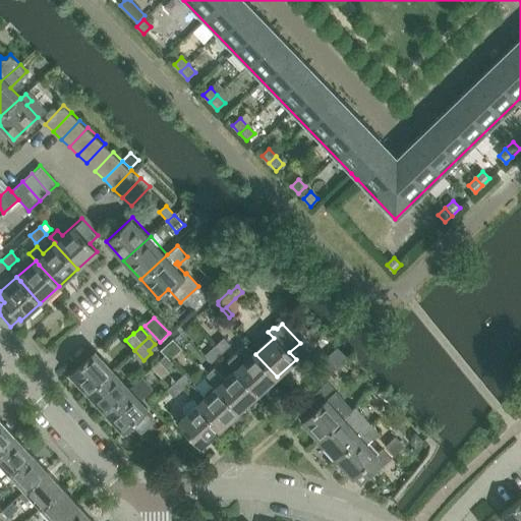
[(230,344),(224,337),(214,346),(220,353),(230,344)]
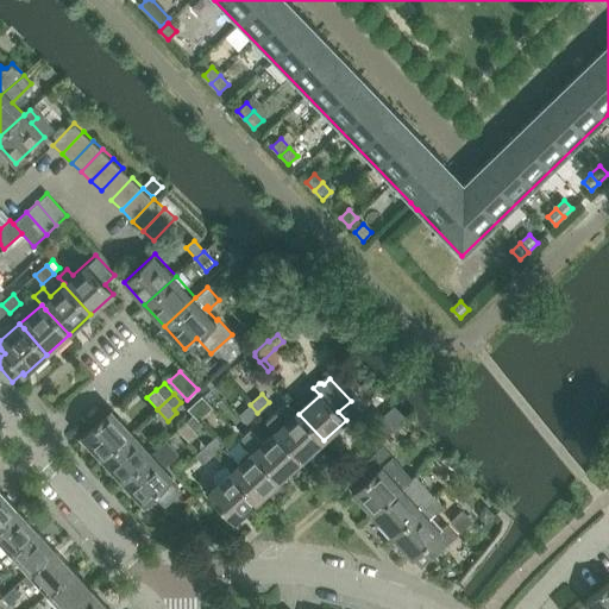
[(288,401),(265,421),(277,434),(301,460),(324,440),(299,414),(288,401)]
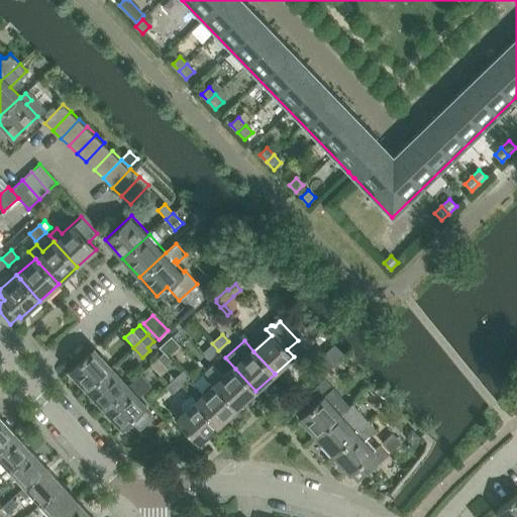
[(202,351),(209,359),(218,350),(212,343),(202,351)]
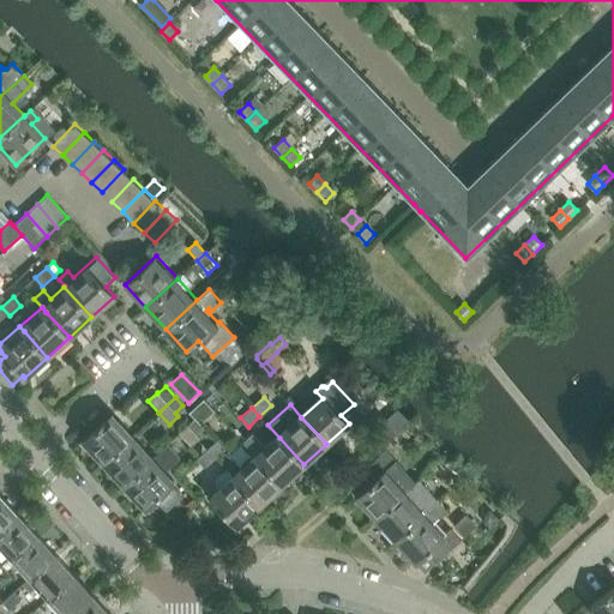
[(399,410),(387,421),(398,432),(410,421),(404,415),(399,410)]
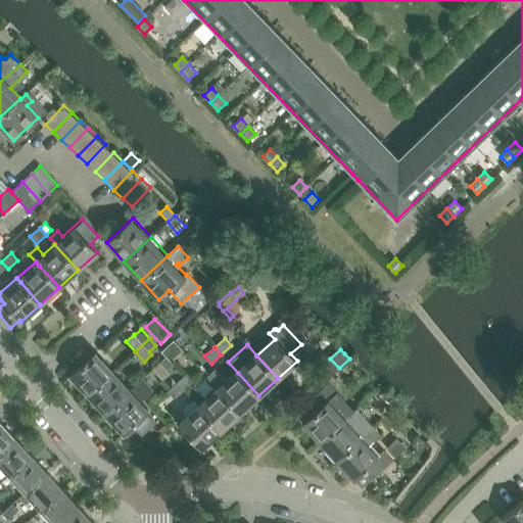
[(93,353),(69,375),(88,394),(110,373),(93,353)]
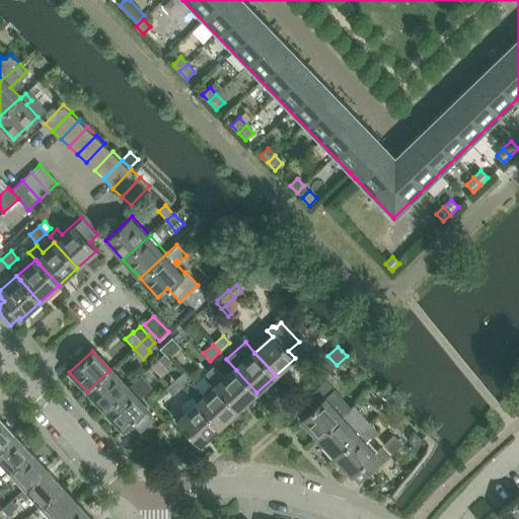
[(314,358),(317,361),(308,370),(319,381),(337,365),(327,356),(322,351),(314,358)]
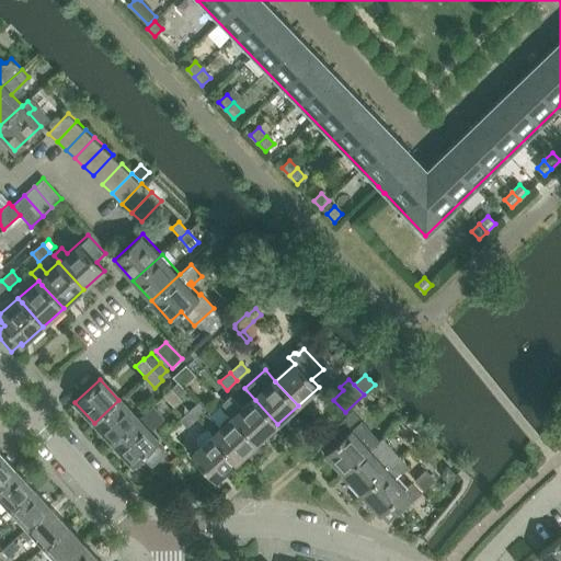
[(163,396),(173,407),(181,399),(180,397),(186,391),(178,382),(163,396)]
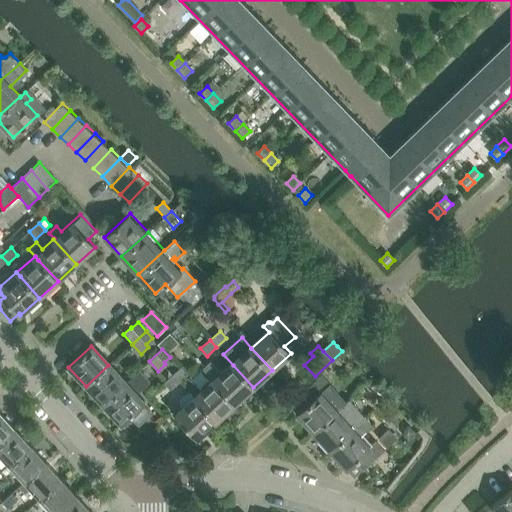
[(210,361),(202,368),(214,382),(235,404),(253,387),(233,365),(222,374),(210,361)]
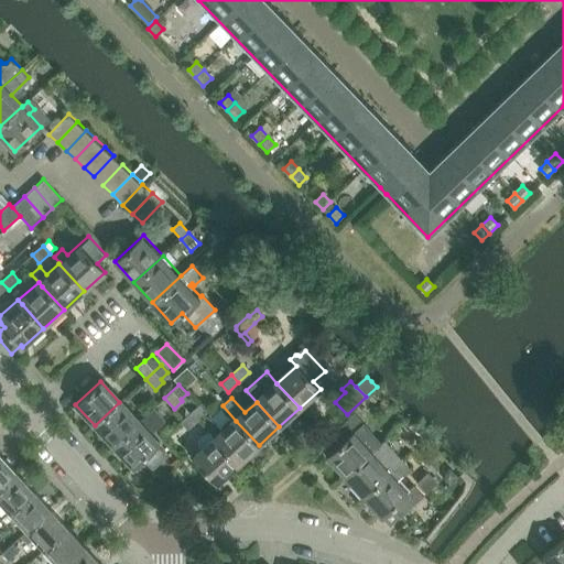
[(138,422),(119,402),(95,425),(114,445),(138,422)]
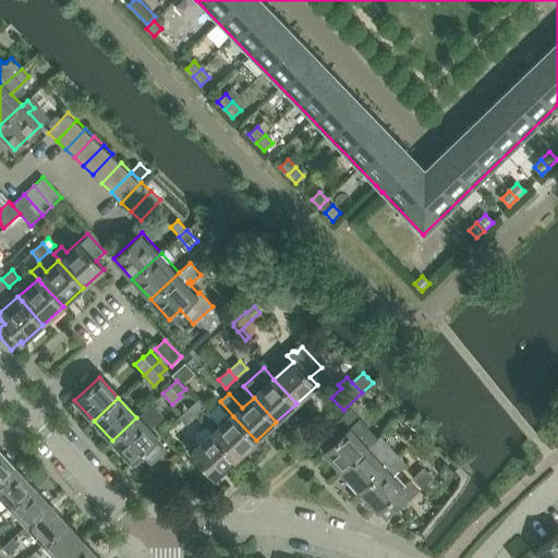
[(196,415),(206,405),(199,398),(189,407),(196,415)]
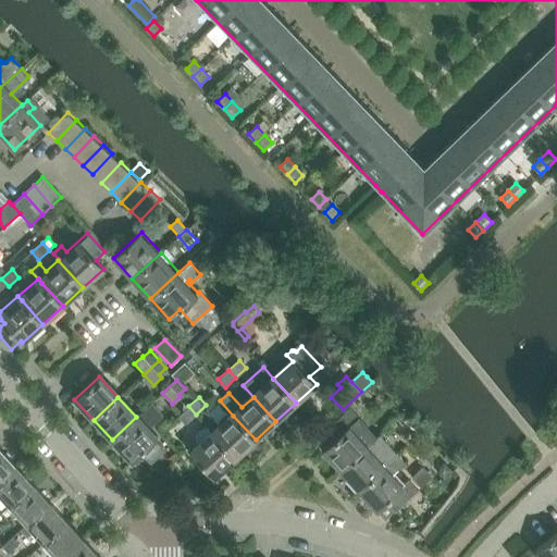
[(152,403),(136,417),(112,440),(131,460),(155,437),(147,430),(163,415),(152,403)]
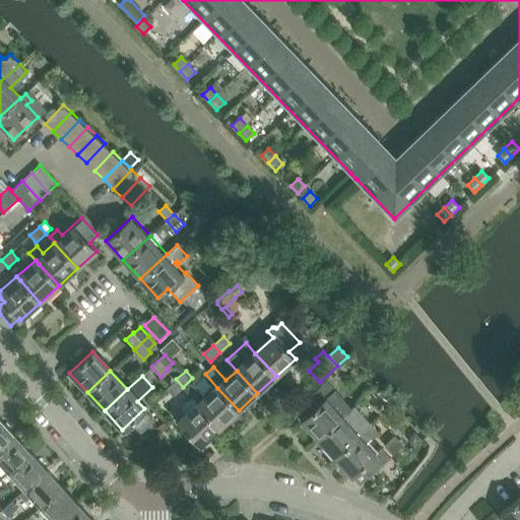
[(166,388),(173,396),(183,387),(176,379),(166,388)]
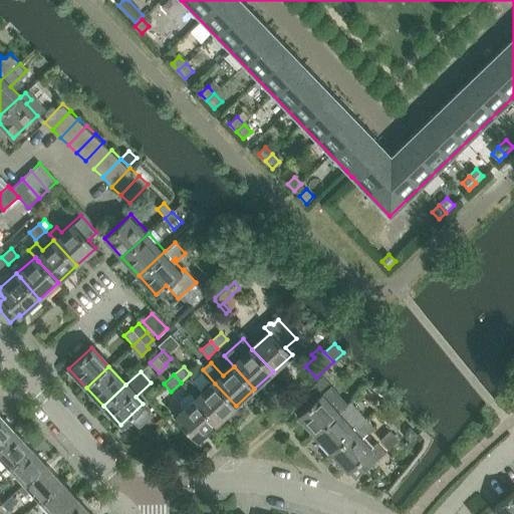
[(311,404),(297,416),(312,432),(337,410),(339,411),(346,404),(331,387),(323,377),(303,396),(311,404)]
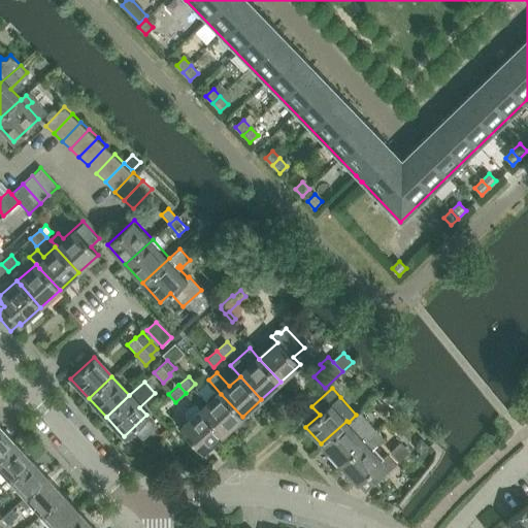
[(202,410),(224,434),(242,417),(221,394),(202,410)]
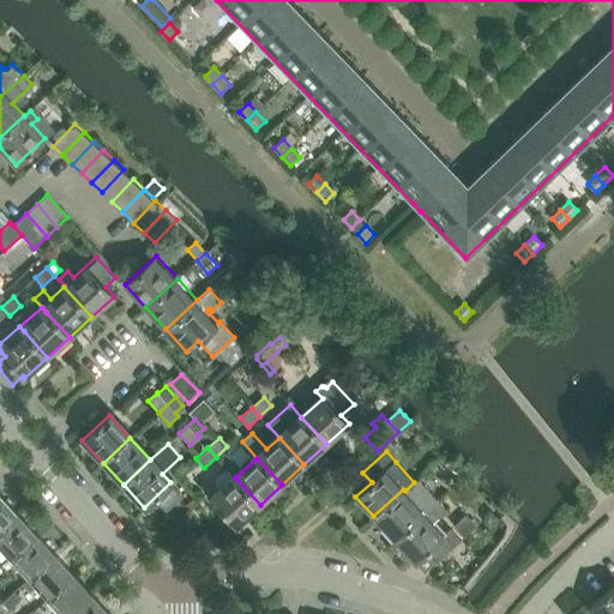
[(221,491),(212,499),(236,525),(260,505),(235,477),(228,469),(214,482),(221,491)]
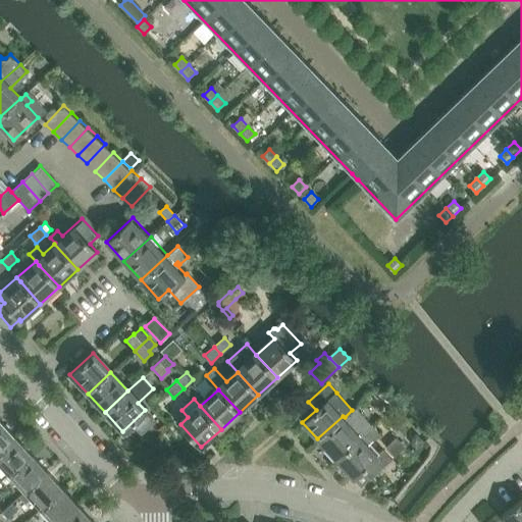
[(334,457),(360,434),(361,435),(372,425),(364,415),(356,407),(345,417),(343,416),(317,438),(334,457)]
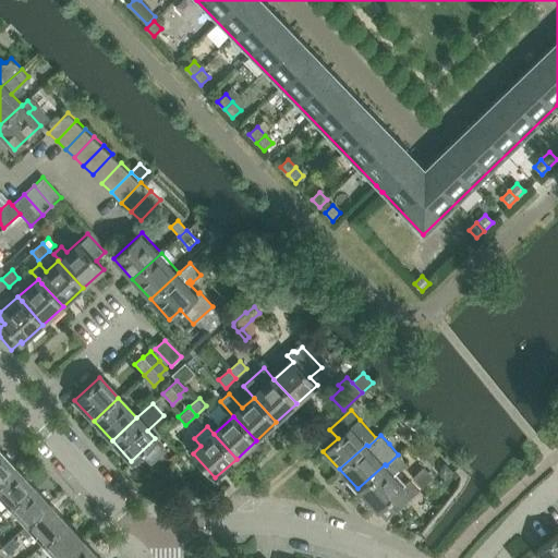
[(0,481),(16,466),(0,448),(0,481)]
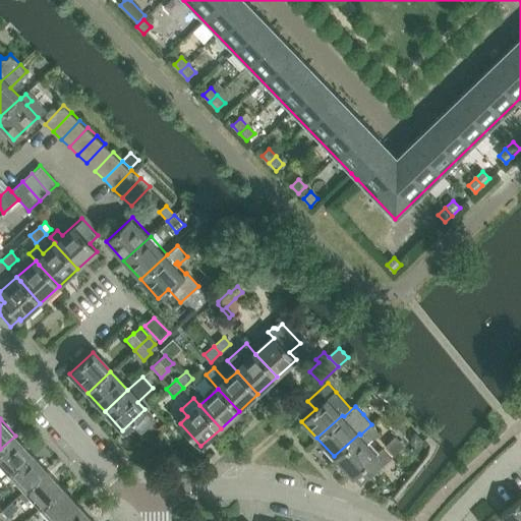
[(371,424),(360,435),(359,433),(334,456),(352,476),(361,468),(368,476),(391,457),(382,448),(377,452),(367,443),(380,432),(371,424)]
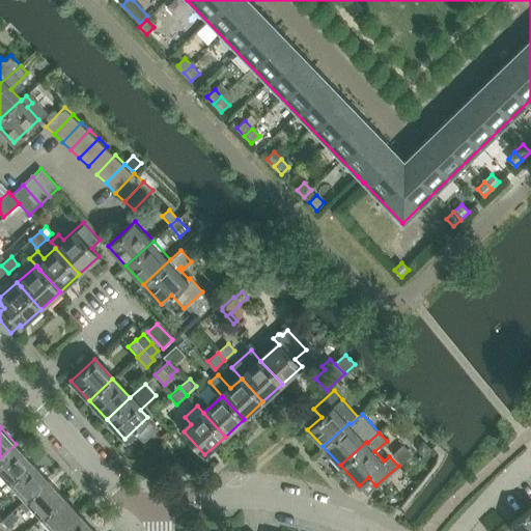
[(418,451),(423,456),(431,449),(424,441),(418,445),(418,451)]
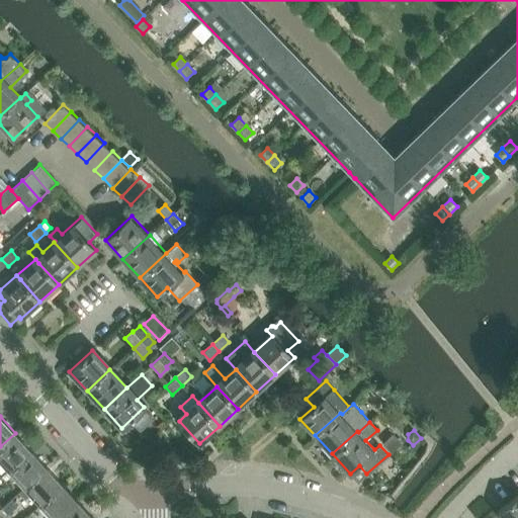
[(15,433),(0,446),(0,460),(9,470),(31,450),(15,433)]
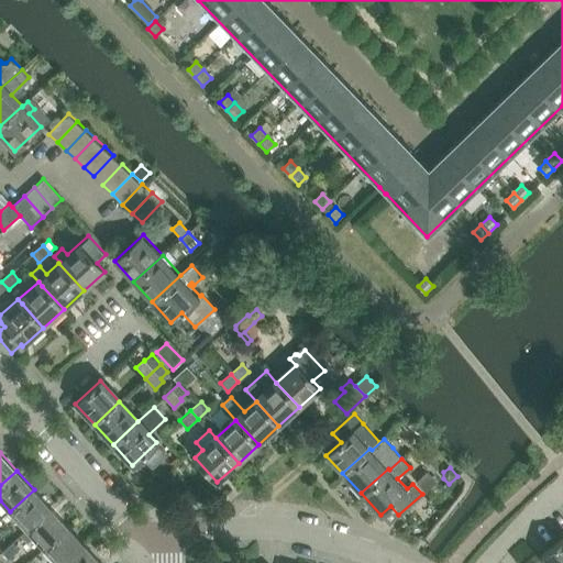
[(427,471),(416,482),(424,490),(437,481),(427,471)]
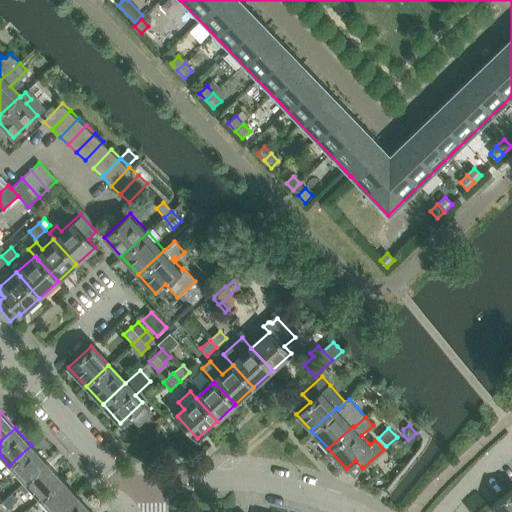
[(31,445),(9,465),(25,481),(46,462),(31,445)]
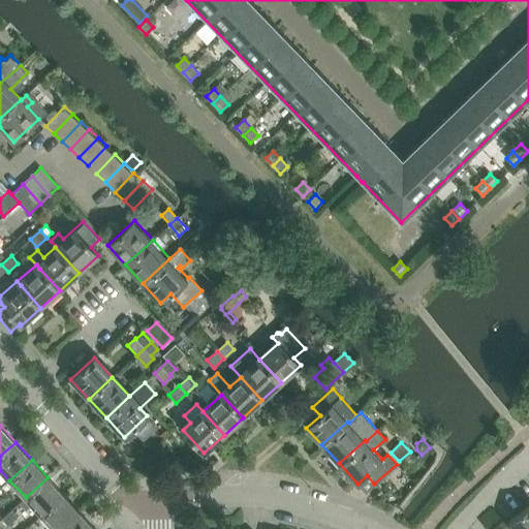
[(26,497),(21,502),(26,508),(31,503),(42,515),(64,494),(48,477),(26,497)]
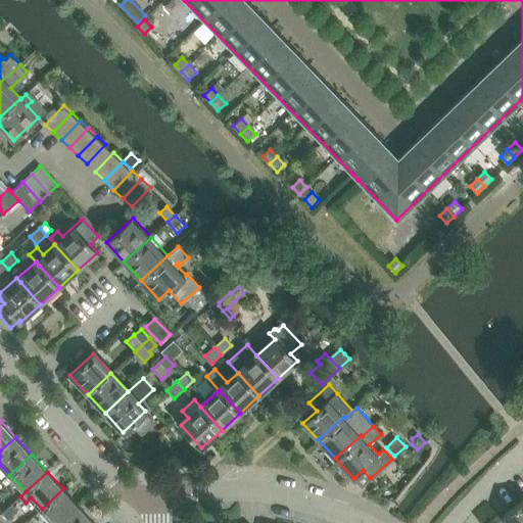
[(63,488),(42,509),(55,522),(58,522),(78,505),(63,488)]
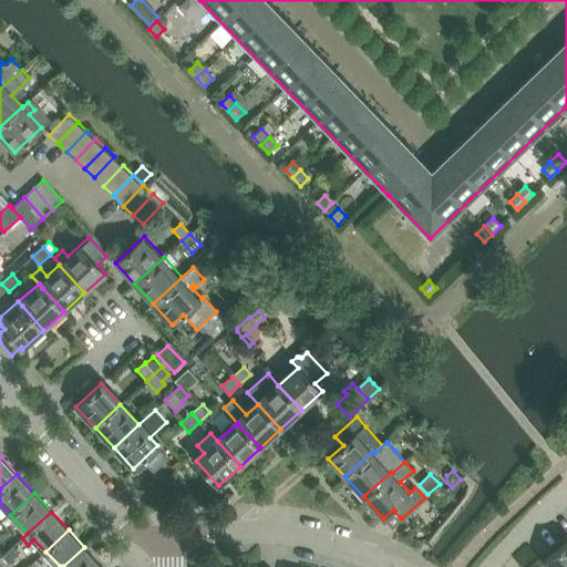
[(566,566),(566,540),(544,560),(548,566),(566,566)]
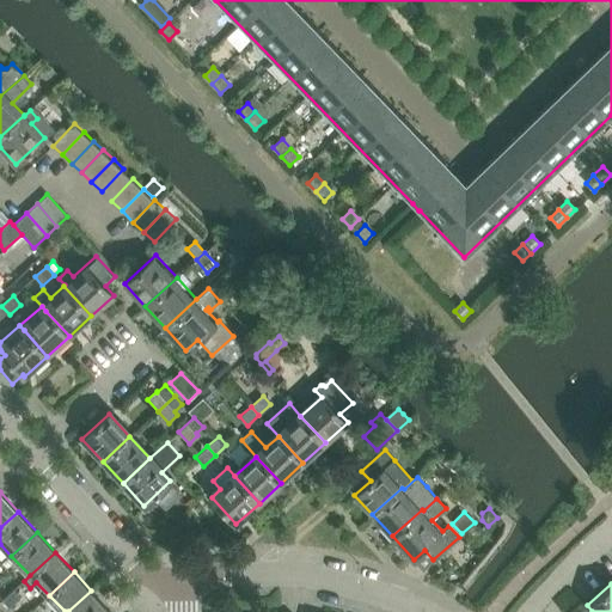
[(13,588),(2,599),(8,606),(10,607),(22,598),(13,588)]
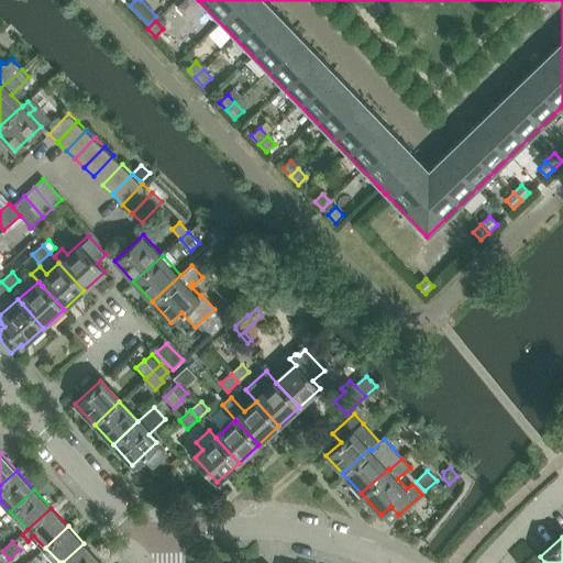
[(63,562),(101,562),(84,543),(63,562)]
